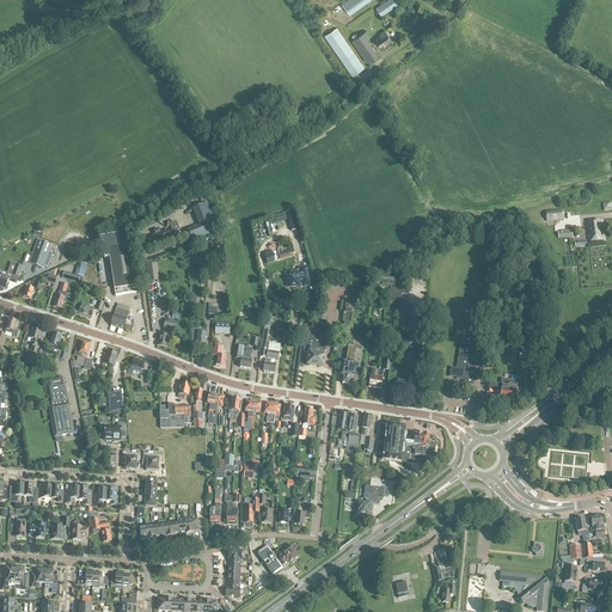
[(350,16),(372,0),(347,0),(342,4),(350,16)]
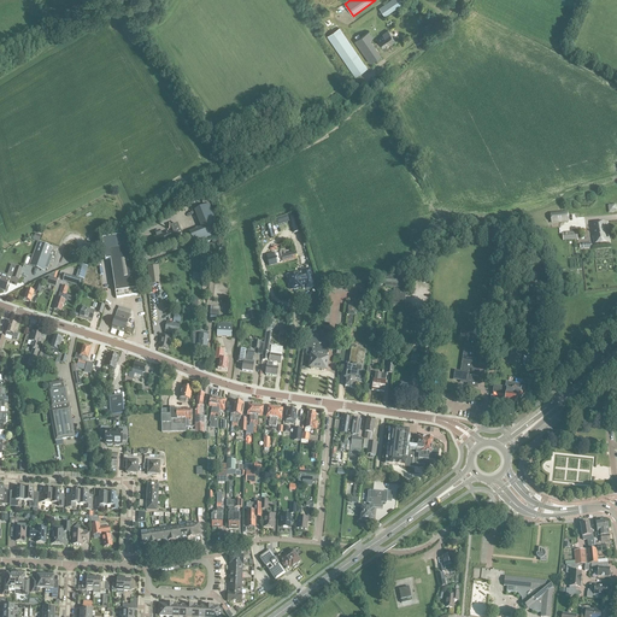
[(389,0),(380,9),(386,17),(401,5),(398,0),(389,0)]
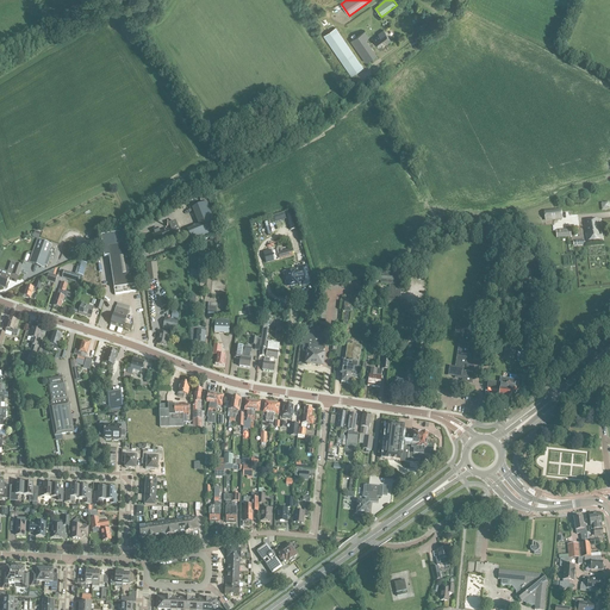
[(336,27),(324,36),(352,76),(363,68),(336,27)]
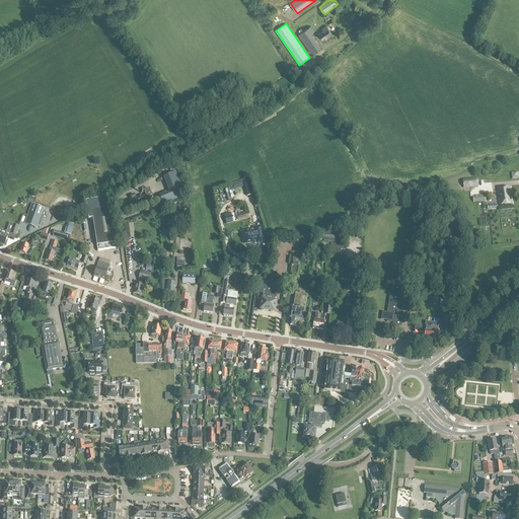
[(310,26),(298,35),(311,54),(320,47),(311,33),(313,31),(310,26)]
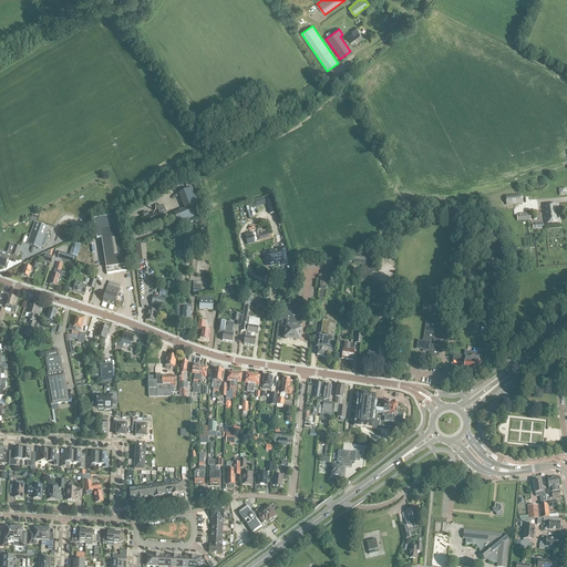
[(352,44),(357,41),(358,42),(363,38),(357,29),(351,32),(351,34),(347,37),(352,44)]
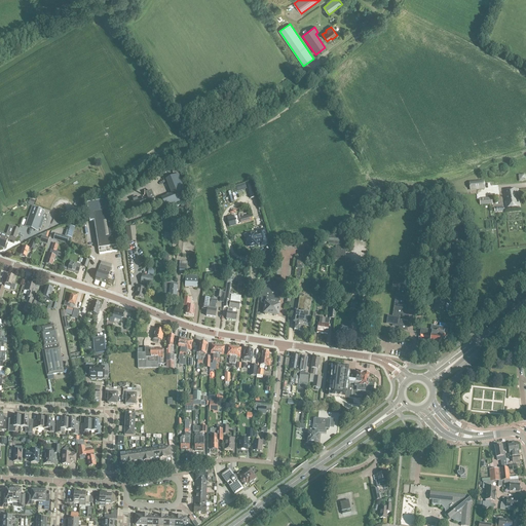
[(165,208),(179,203),(188,200),(187,199),(178,176),(166,180),(173,195),(161,199),(165,209),(165,208)]
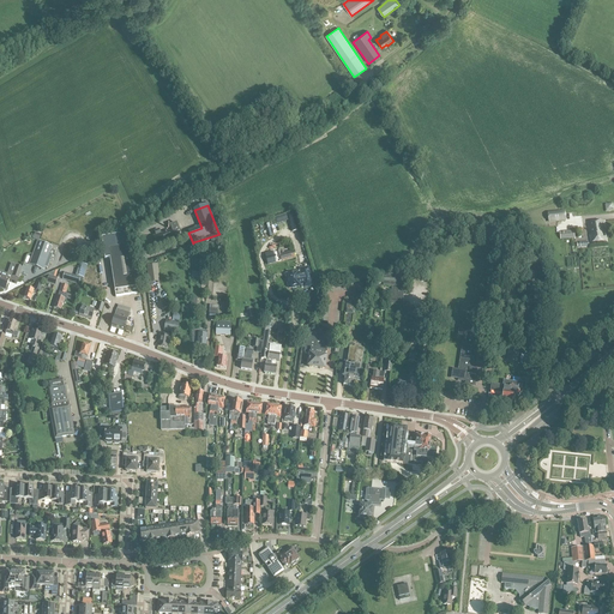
[(292,233),(299,230),(295,221),(294,212),(288,215),(292,233)]
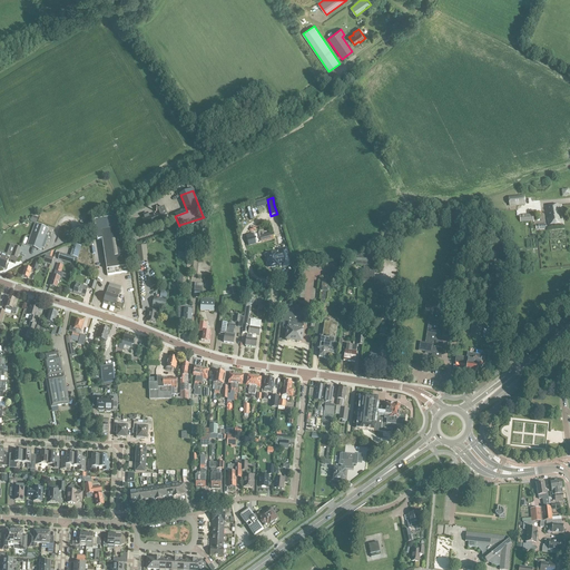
[(510,206),(526,205),(524,197),(509,198),(510,206)]
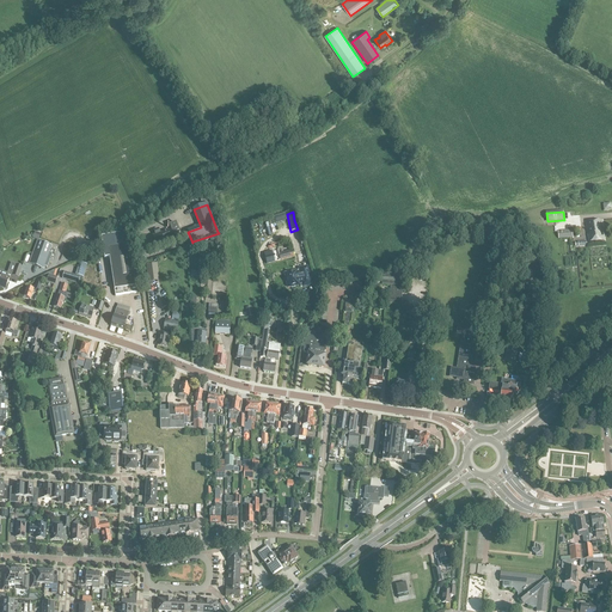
[(603,220),(586,222),(588,243),(605,240),(603,220)]
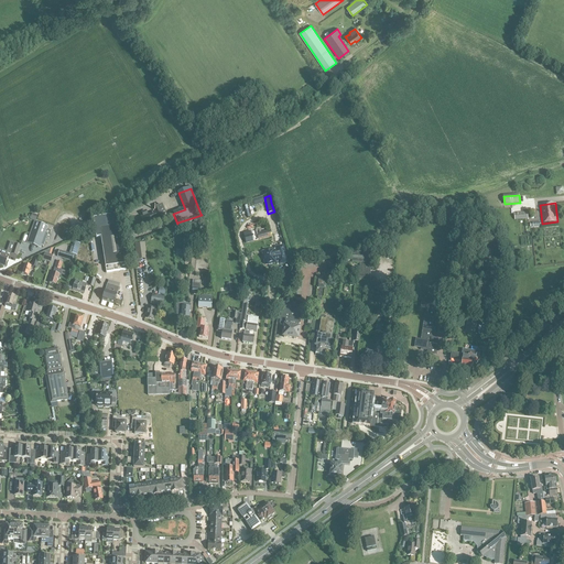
[(162,205),(156,208),(158,212),(148,216),(145,212),(142,214),(144,217),(141,218),(144,226),(162,219),(161,217),(166,215),(162,205)]
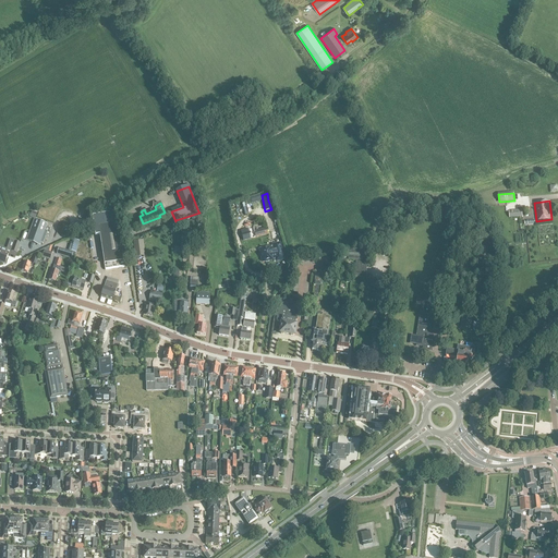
[(126,267),(118,211),(93,216),(95,235),(100,235),(106,270),(126,267)]
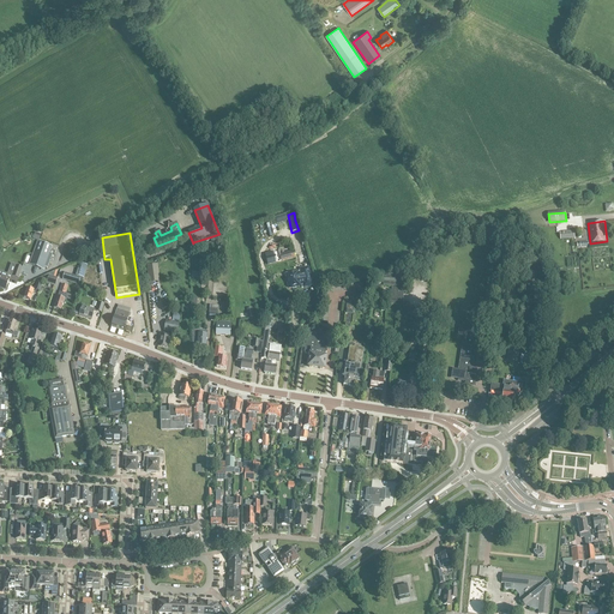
[(38,242),(30,265),(43,270),(44,268),(49,253),(52,247),(38,242)]
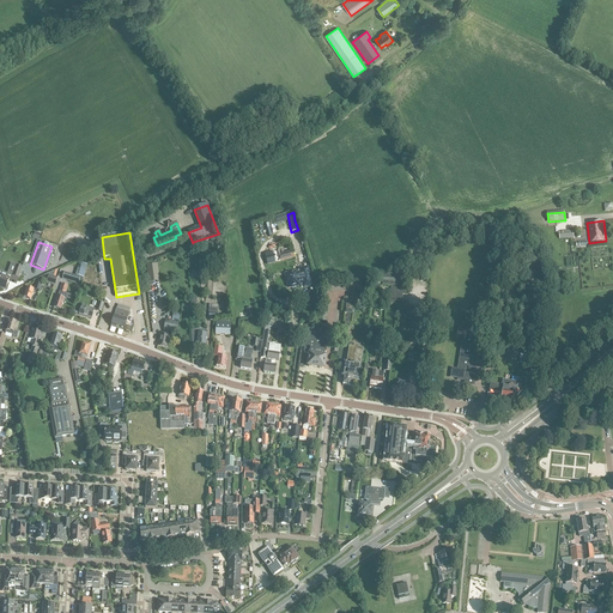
[(280,249),(261,253),(263,263),(266,263),(277,261),(283,259),(280,253),(280,252),(280,249)]
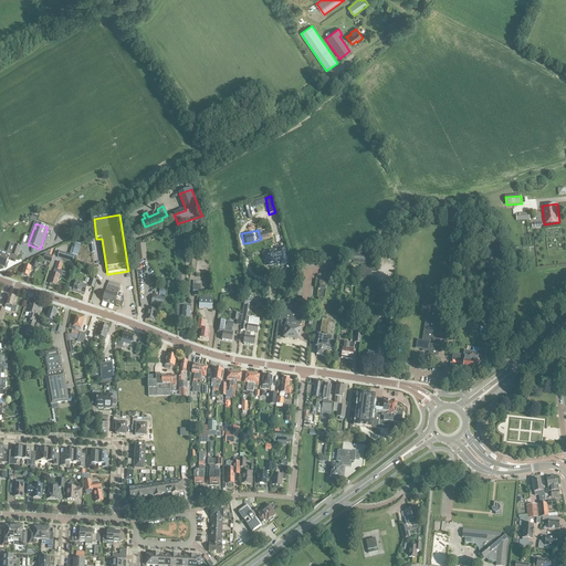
[(20,247),(16,245),(16,244),(14,244),(11,255),(12,255),(17,257),(17,258),(18,258),(21,247),(20,247)]
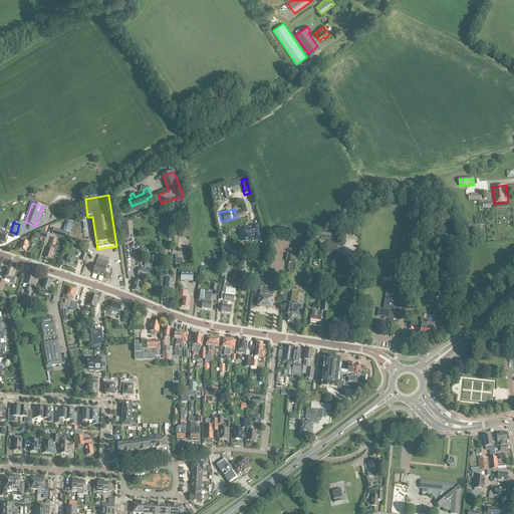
[(252,228),(240,230),(242,241),(253,239),(252,237),(254,237),(255,241),(261,239),(260,232),(260,233),(258,225),(252,226),(252,228)]
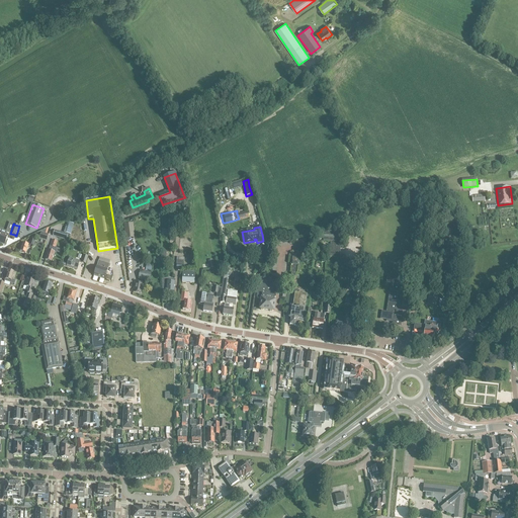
[(77,228),(77,235),(84,235),(84,239),(86,239),(85,228),(77,228)]
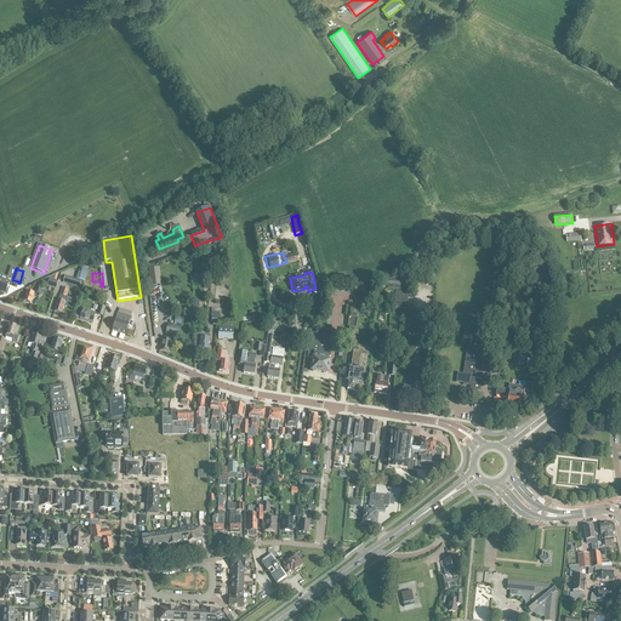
[(78,280),(78,279),(66,275),(63,283),(79,288),(80,288),(81,281),(78,280)]
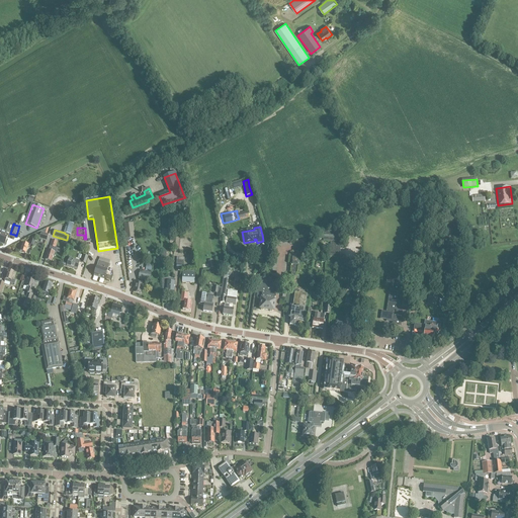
[(0,243),(4,245),(8,235),(0,232),(0,243)]
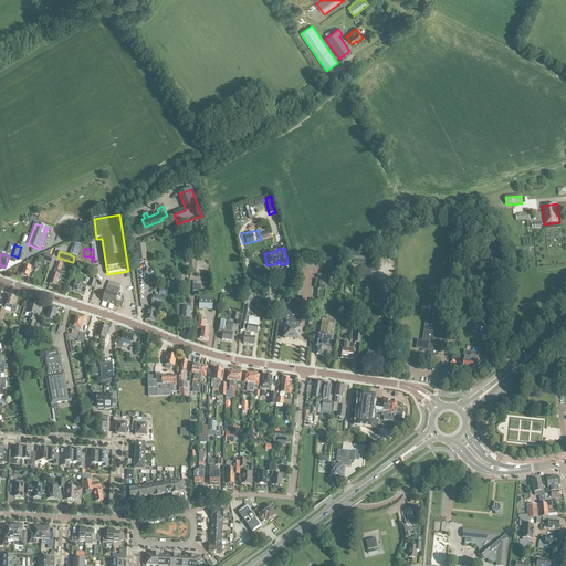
[(53,257),(45,254),(43,262),(51,264),(53,257)]
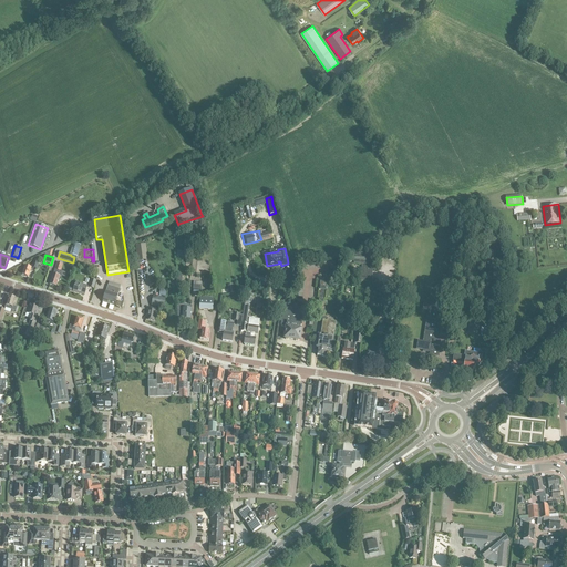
[(53,274),(50,285),(57,287),(60,276),(61,276),(63,271),(61,271),(63,265),(58,263),(53,274)]
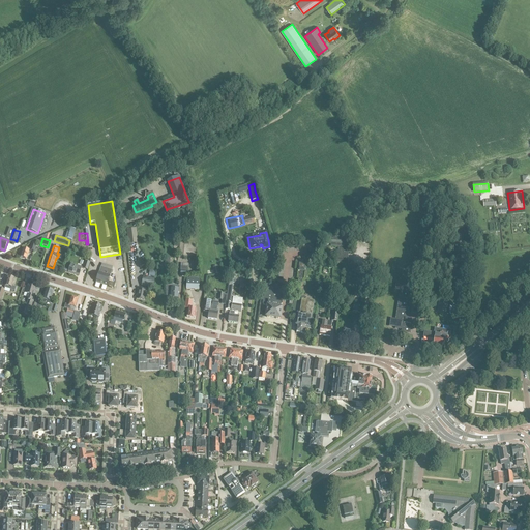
[(20,255),(20,256),(21,257),(21,258),(27,260),(30,251),(30,252),(31,251),(31,249),(30,249),(28,248),(27,251),(23,248),(23,249),(22,253),(21,252),(20,255)]
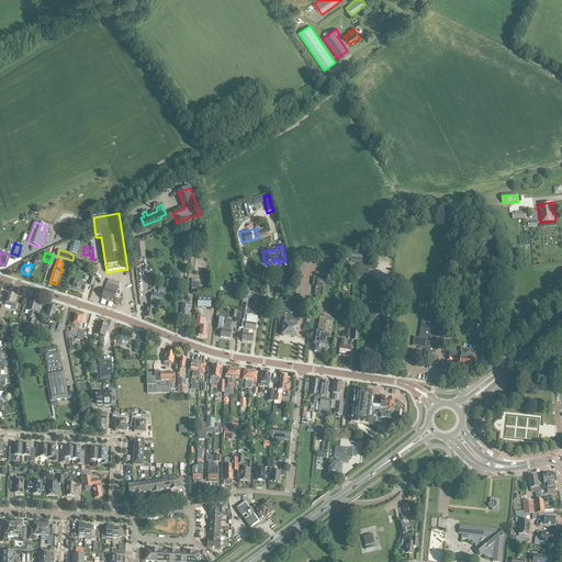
[(72,289),(83,293),(87,283),(76,280),(72,289)]
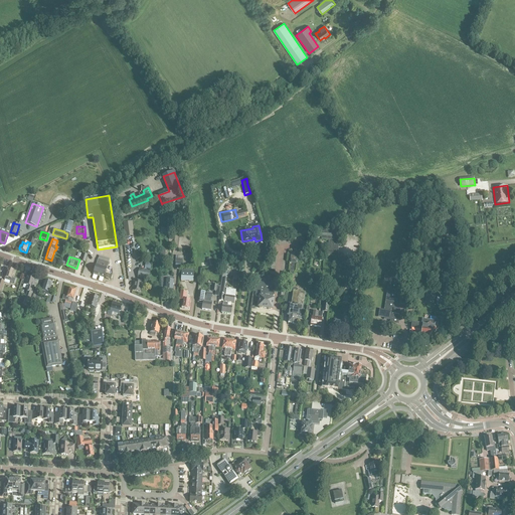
[(291,256),(290,256),(288,272),(295,273),(295,275),(296,275),(297,275),(297,271),(298,272),(298,266),(298,265),(299,265),(299,258),(291,256)]
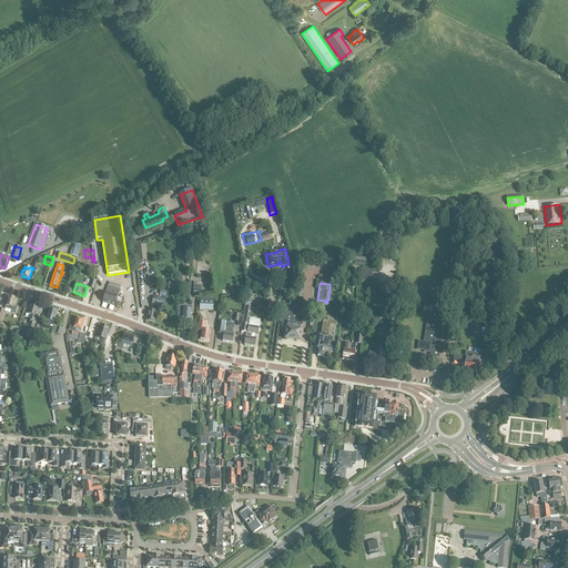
[(120,290),(108,286),(103,302),(115,305),(118,296),(120,290)]
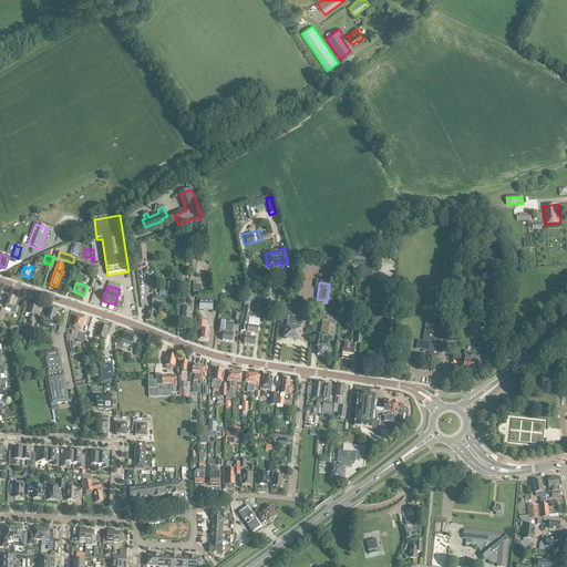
[(166,298),(160,297),(153,296),(152,306),(164,308),(166,298)]
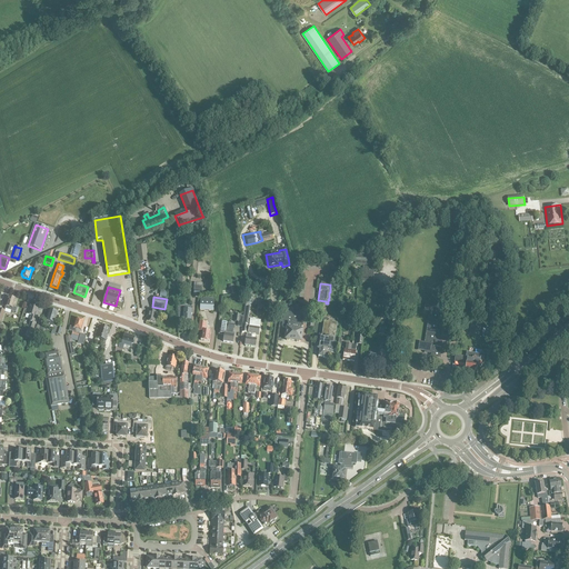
[(16,300),(9,298),(6,307),(6,309),(12,311),(11,311),(16,312),(17,309),(13,308),(16,300)]
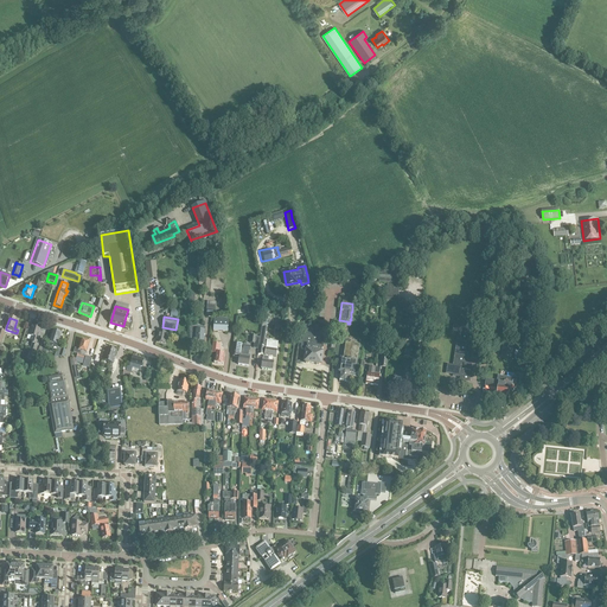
[(213,320),(213,331),(228,332),(228,320),(213,320)]
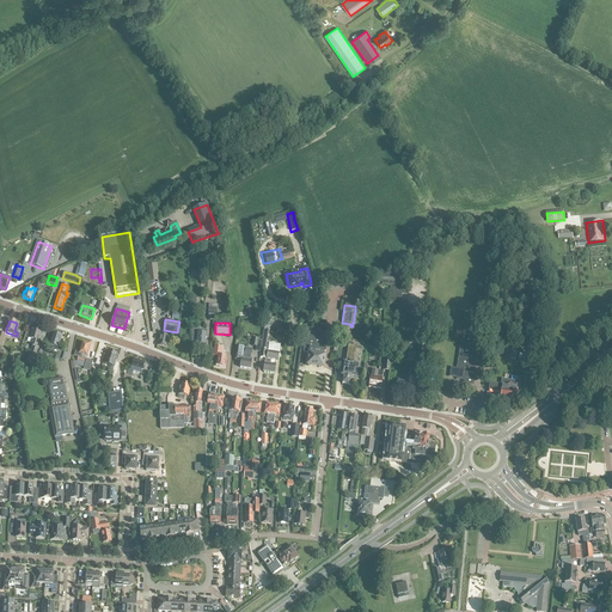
[(342,323),(340,347),(347,347),(347,343),(348,343),(349,340),(350,340),(350,334),(352,326),(350,326),(350,324),(342,323)]
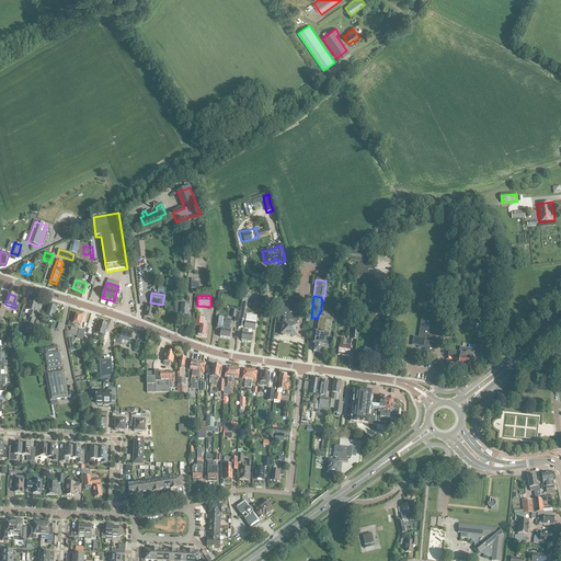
[(413,336),(411,345),(419,347),(425,348),(425,350),(425,351),(434,352),(436,338),(433,338),(438,306),(433,305),(431,305),(431,300),(419,298),(418,306),(423,307),(419,338),(413,336)]
